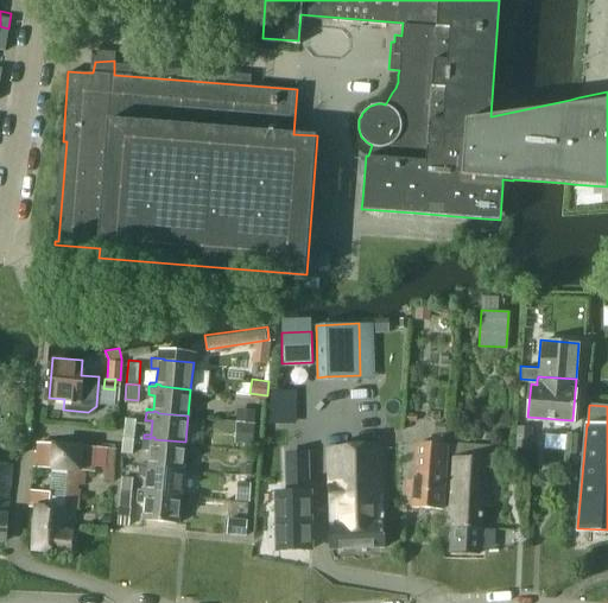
[(125,416),(122,436),(133,437),(135,417),(125,416)]
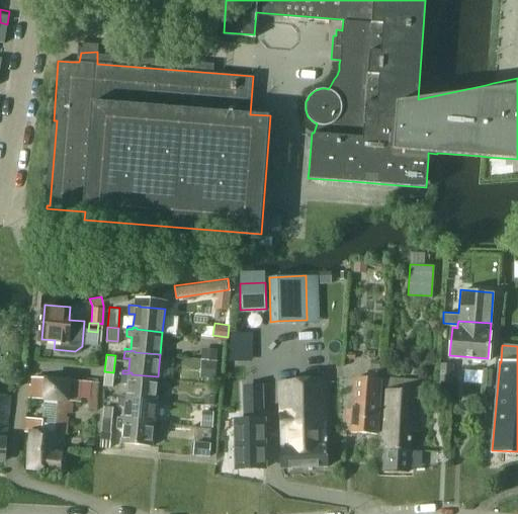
[(199,375),(213,376),(216,376),(217,360),(200,358),(199,375)]
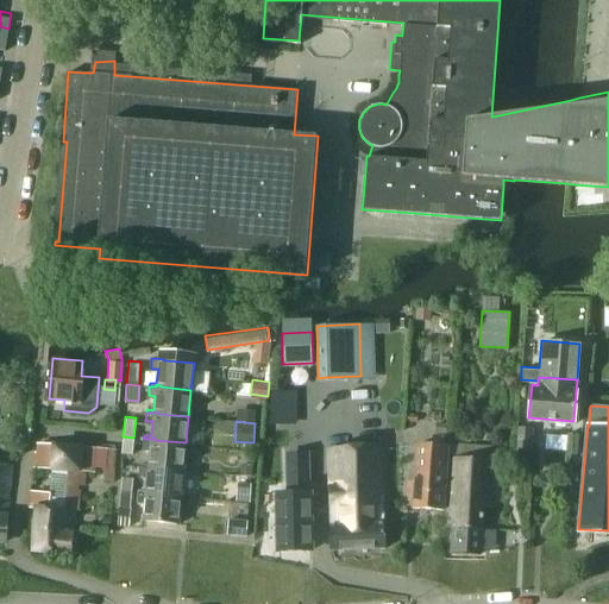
[(518,425),(516,440),(532,440),(533,425),(518,425)]
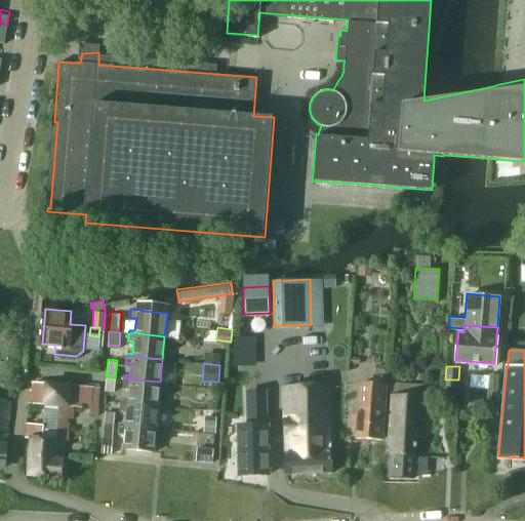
[(106,379),(105,389),(114,390),(115,377),(106,376),(106,379)]
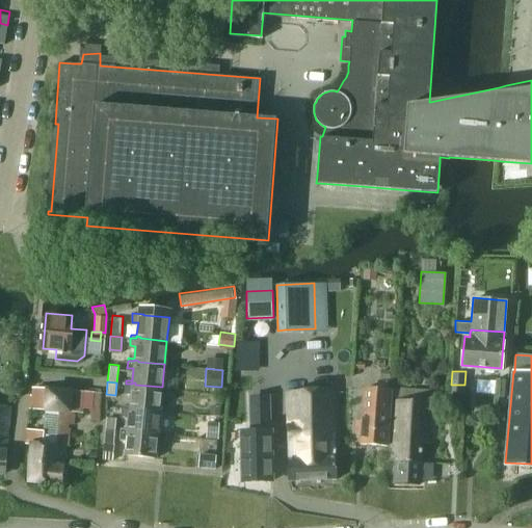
[(124,404),(123,406),(129,406),(130,405),(133,405),(133,407),(160,410),(162,387),(135,385),(135,383),(132,383),(132,384),(126,384),(125,391),(131,392),(130,404),(124,404)]
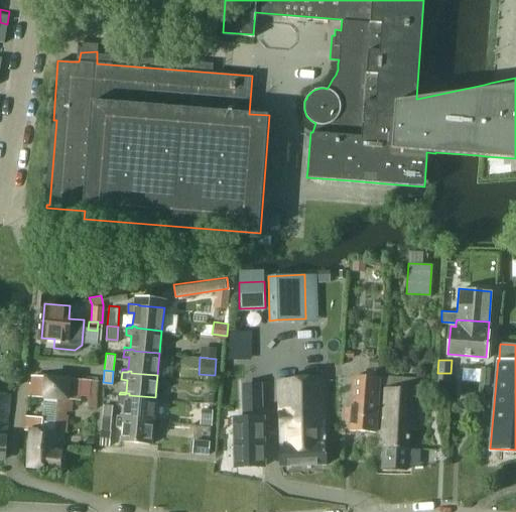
[(374,410),(377,376),(354,374),(350,428),(376,430),(377,410),(374,410)]
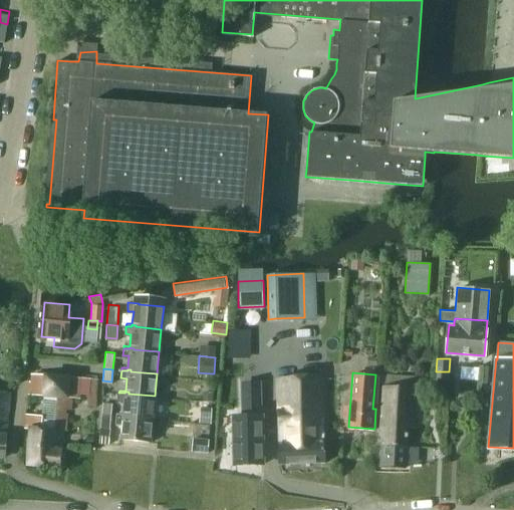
[(25,413),(24,427),(30,428),(27,464),(58,466),(63,408),(69,409),(70,395),(78,396),(78,393),(87,393),(87,405),(94,405),(96,377),(79,375),(79,377),(74,376),(67,376),(31,373),(27,394),(43,395),(42,414),(25,413)]
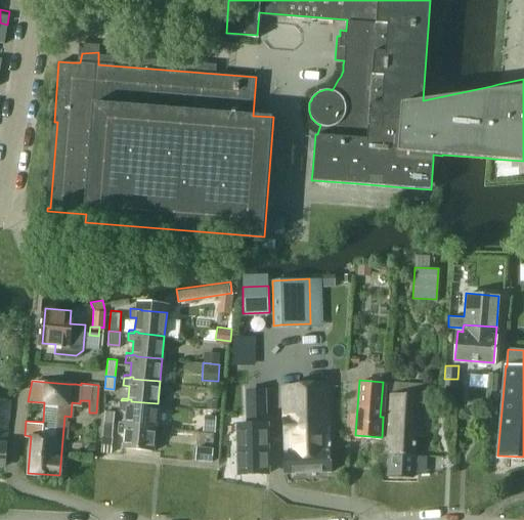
[(286,472),(332,470),(328,381),(281,385),(286,472)]
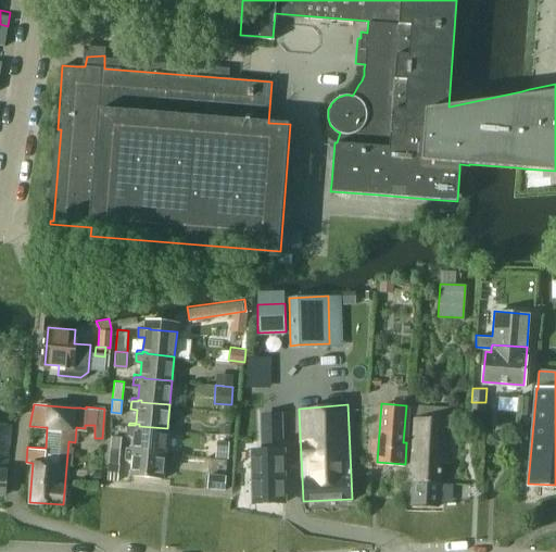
[(411,416),(406,480),(413,480),(413,479),(440,481),(441,460),(447,461),(451,406),(426,405),(411,404),(411,416)]
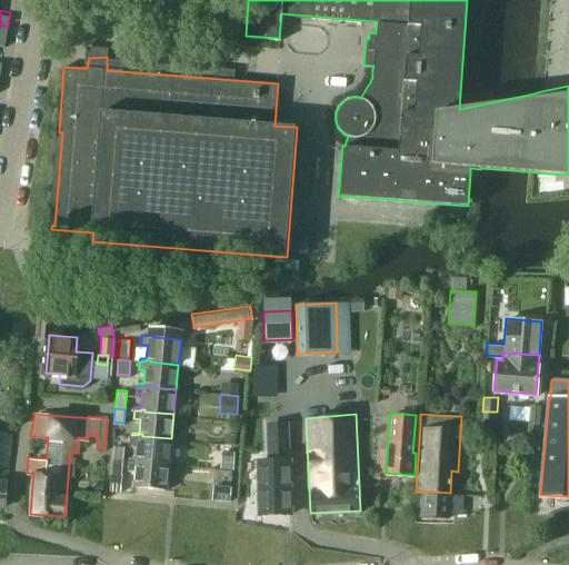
[(260,514),(289,513),(288,425),(269,425),(269,461),(260,461),(260,514)]
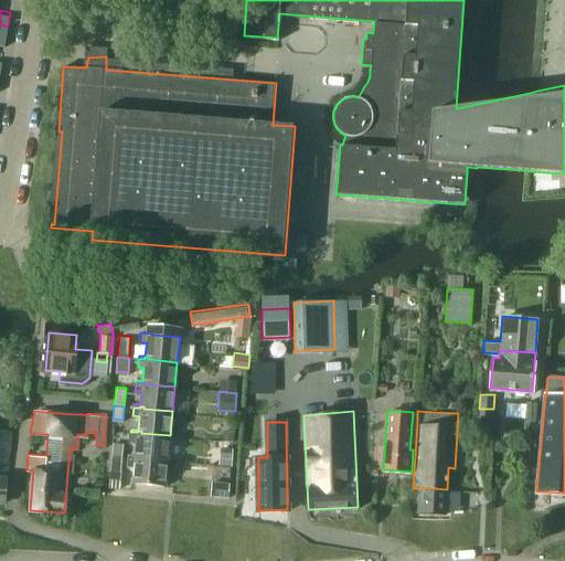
[(222,440),(233,440),(234,430),(223,430),(222,440)]
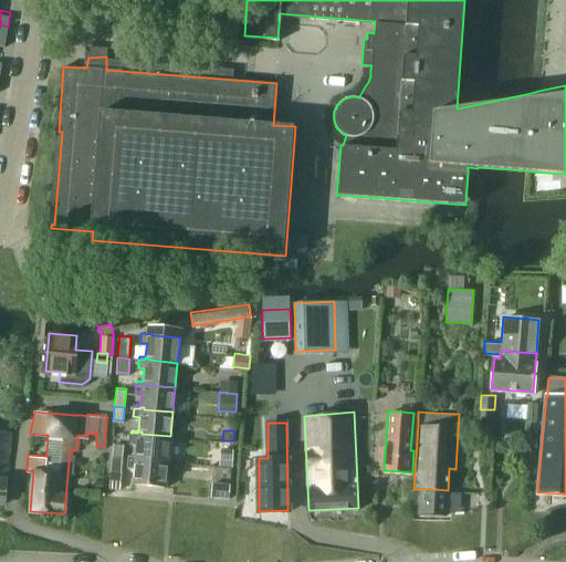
[(0,501),(6,502),(11,433),(0,432),(0,501)]
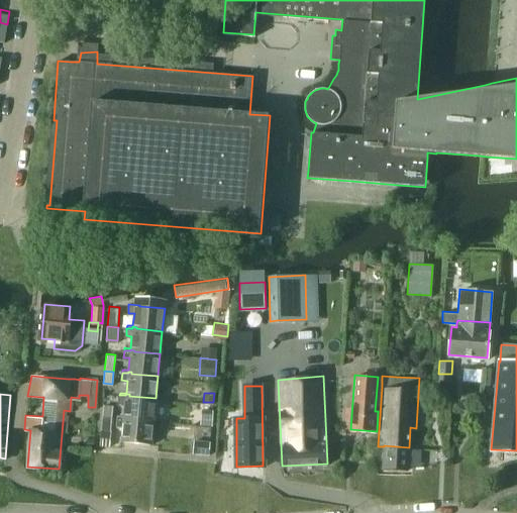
[(118,414),(117,417),(123,417),(123,416),(127,416),(127,418),(153,420),(156,398),(129,396),(129,394),(126,394),(125,395),(119,395),(119,402),(124,403),(123,414),(118,414)]
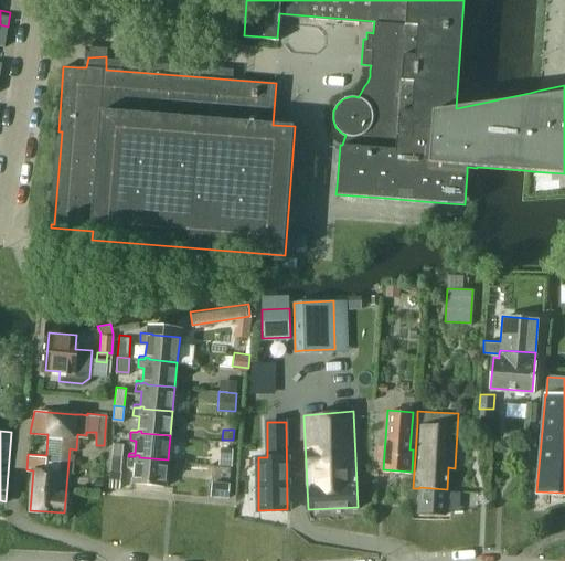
[(113,444),(112,454),(121,455),(123,445),(113,444)]
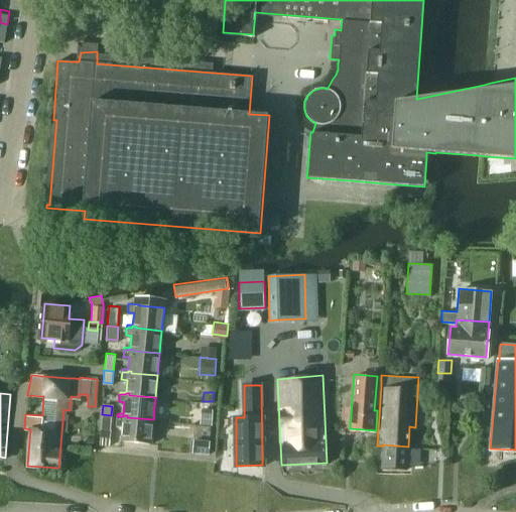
[(200,422),(208,423),(211,423),(212,407),(201,407),(200,422)]
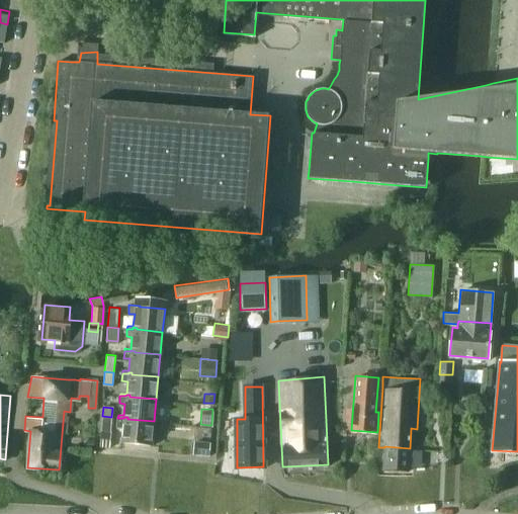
[(110,431),(111,417),(102,416),(101,431),(110,431)]
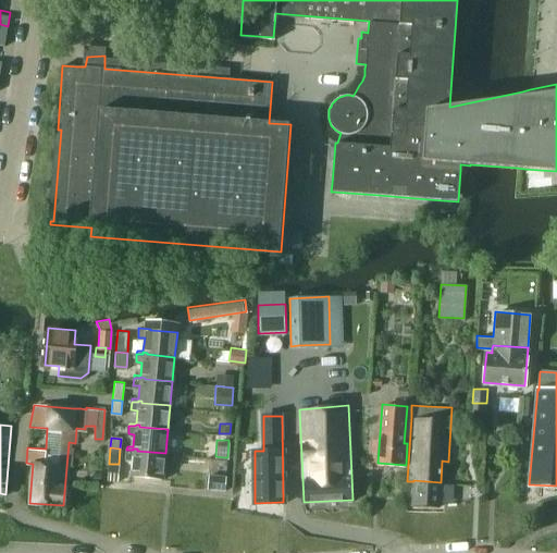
[(163,477),(165,453),(137,451),(137,449),(133,449),(133,450),(126,450),(126,458),(132,458),(131,475),(163,477)]
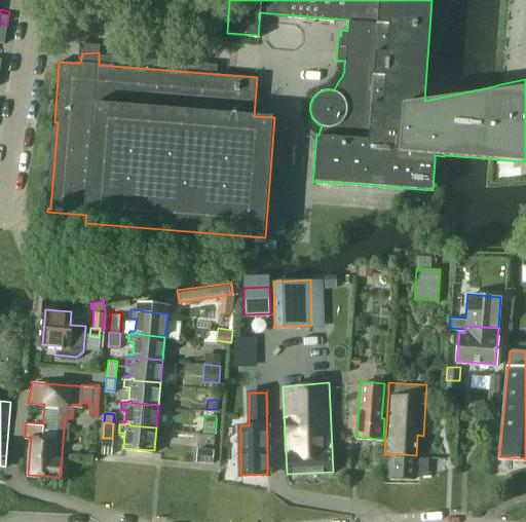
[(198,447),(197,461),(213,462),(214,448),(198,447)]
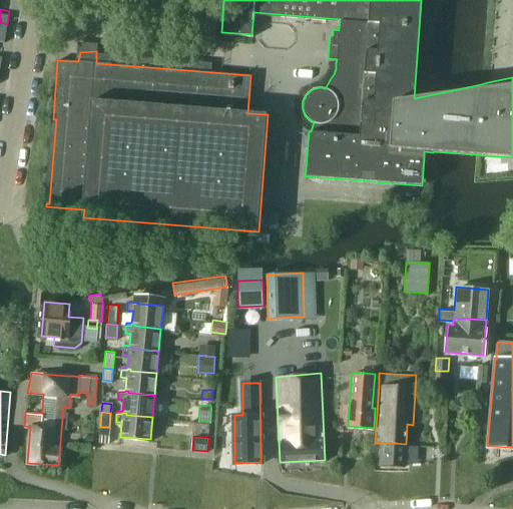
[(381,443),(379,464),(404,465),(406,444),(381,442),(381,443)]
